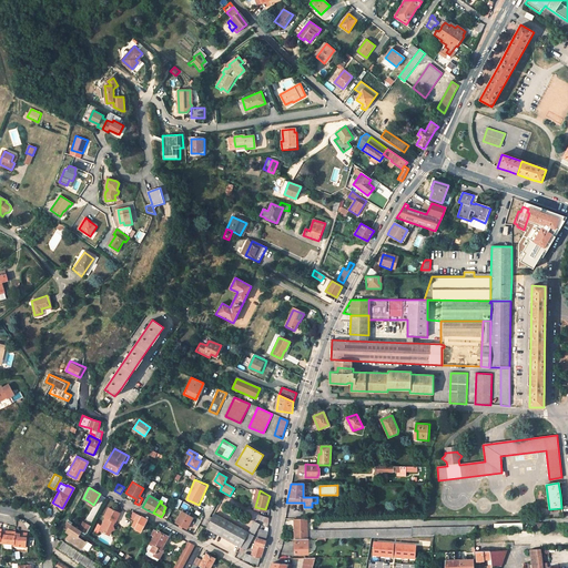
[(113,531),(114,530),(117,529),(114,525),(115,521),(118,523),(121,513),(108,508),(105,518),(107,519),(102,531),(108,534),(109,531),(111,530),(113,531)]
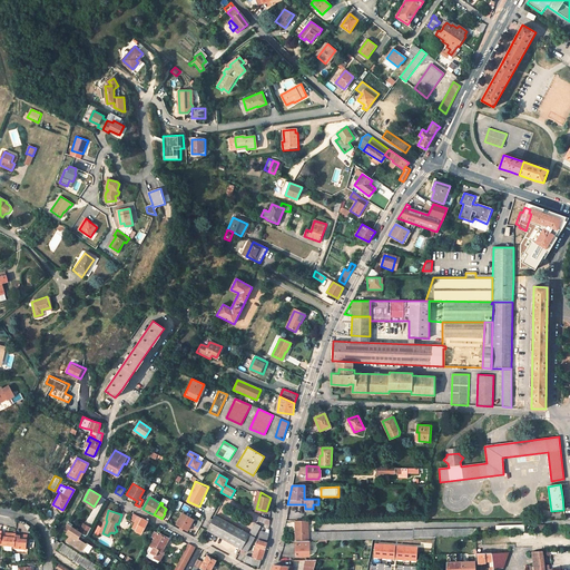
[(176,523),(180,527),(184,528),(187,530),(194,519),(183,513),(176,523)]
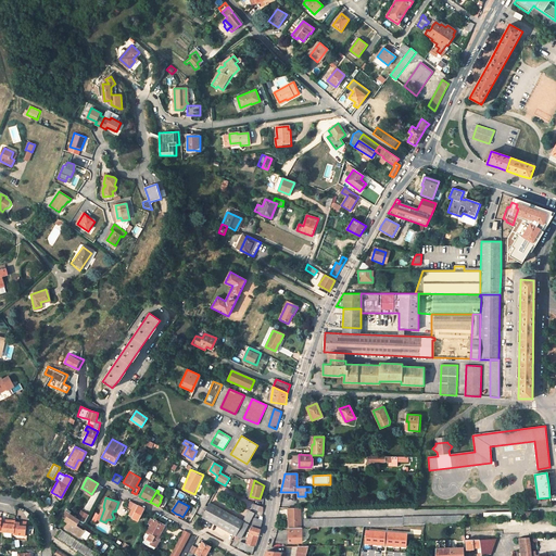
[(264,513),(265,506),(253,502),(251,507),(264,513)]
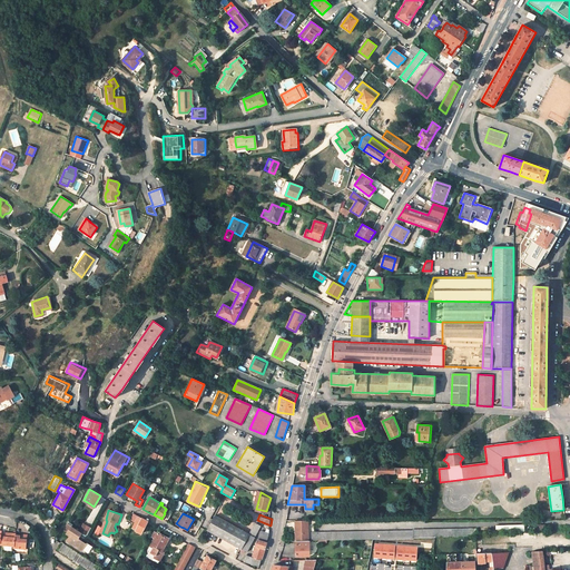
[(147,520),(138,516),(135,522),(131,528),(140,532),(147,520)]
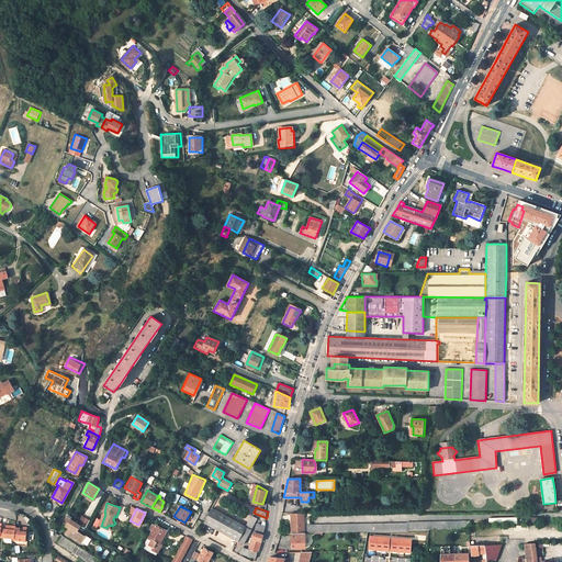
[(246,527),(212,508),(204,523),(243,544),(256,519),(251,517),(246,527)]
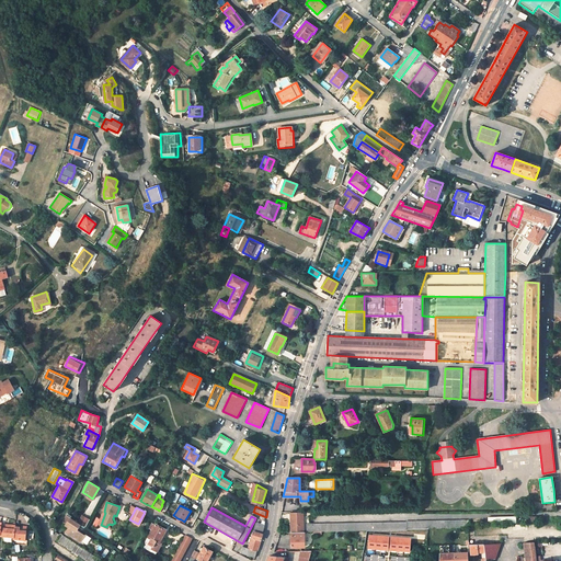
[(304,512),(290,512),(290,533),(304,531),(304,512)]
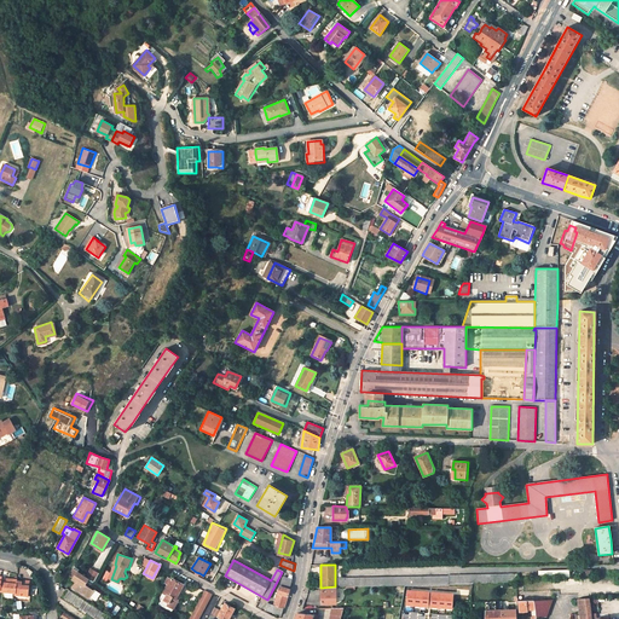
[(69,576),(74,578),(77,580),(73,589),(88,599),(93,591),(85,585),(88,580),(77,573),(77,572),(73,568),(69,576)]
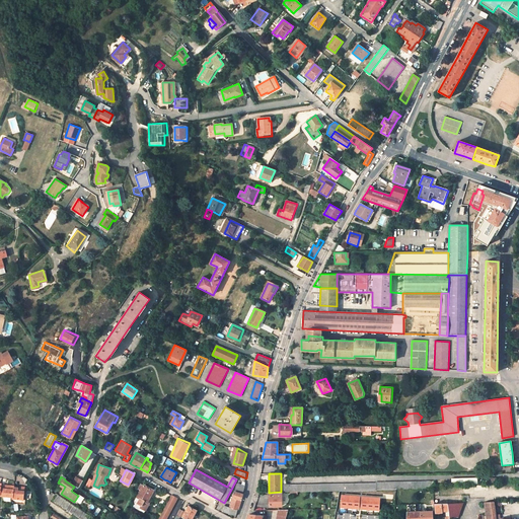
[(50,488),(57,484),(53,478),(47,483),(50,488)]
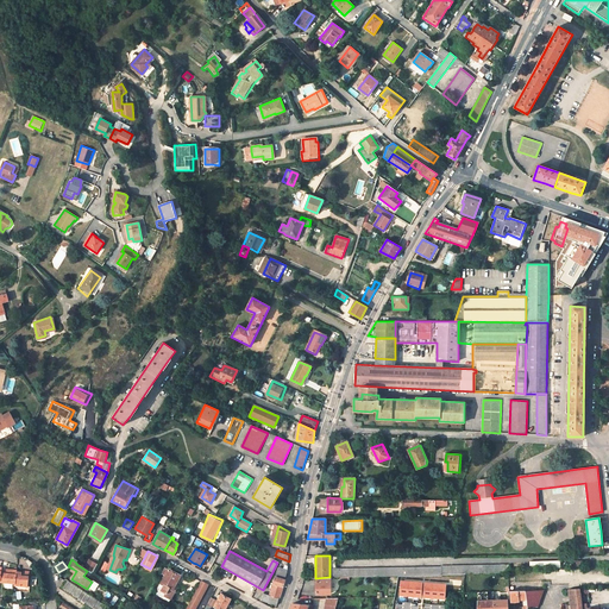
[(504,569),(504,565),(440,566),(337,569),(337,577),(338,577),(399,577),(440,576),(440,575),(504,573),(504,569)]
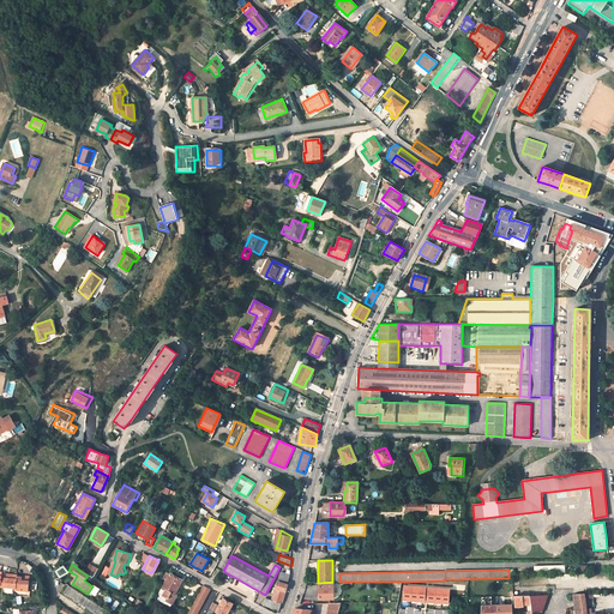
[(0,588),(14,590),(14,591),(26,593),(29,578),(24,577),(24,579),(20,579),(22,577),(8,576),(8,577),(5,577),(5,575),(1,575),(1,573),(0,572),(0,588)]
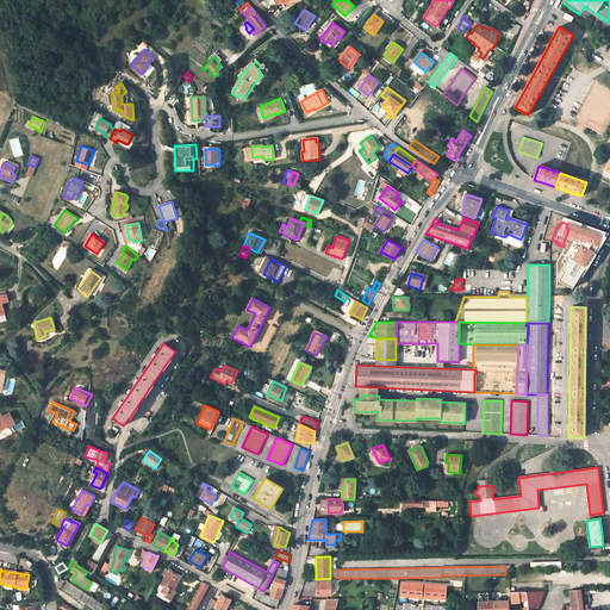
[(162,595),(167,598),(180,577),(165,568),(162,573),(165,574),(160,583),(162,584),(160,589),(163,591),(162,595)]
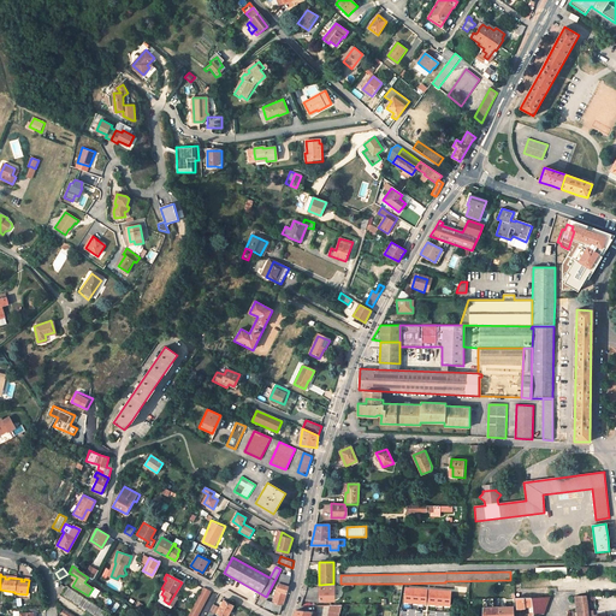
[(279,612),(285,594),(291,576),(289,575),(289,578),(280,575),(272,602),(265,599),(262,606),(279,612)]
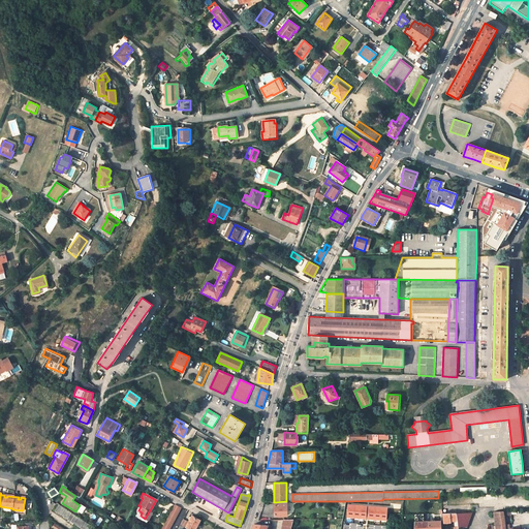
[(346,501),(344,507),(379,514),(382,500),(346,501)]
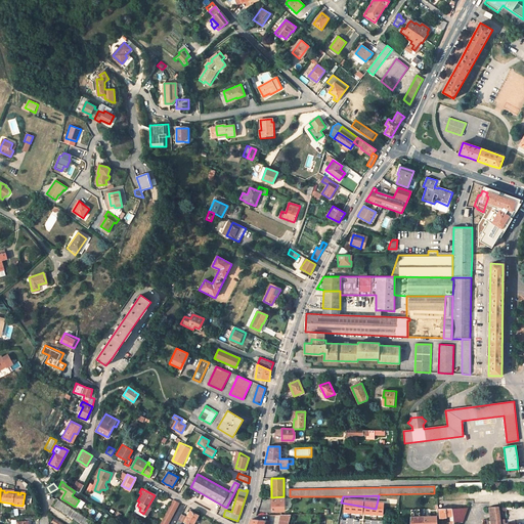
[(284,496),(271,497),(271,512),(284,511),(285,496),(284,496)]
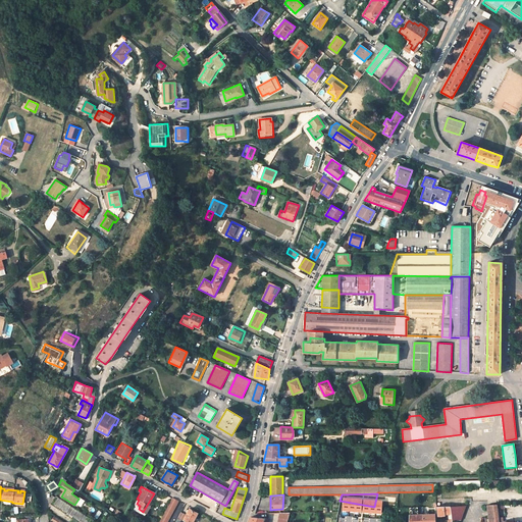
[(165,521),(178,501),(172,497),(158,521),(165,521)]
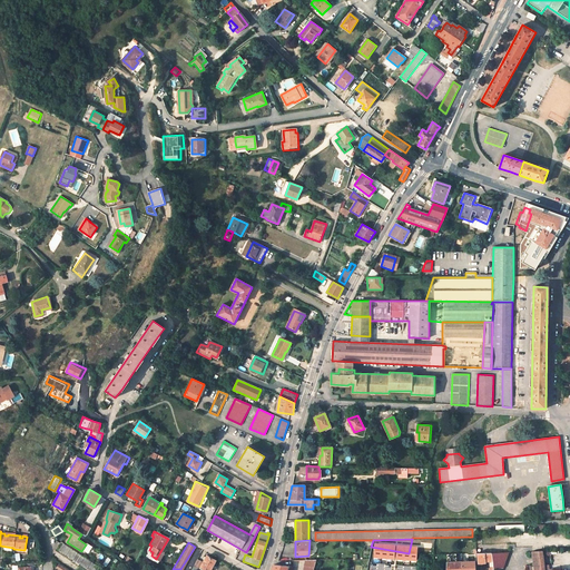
[(87,569),(96,569),(98,567),(64,544),(59,551),(87,569)]
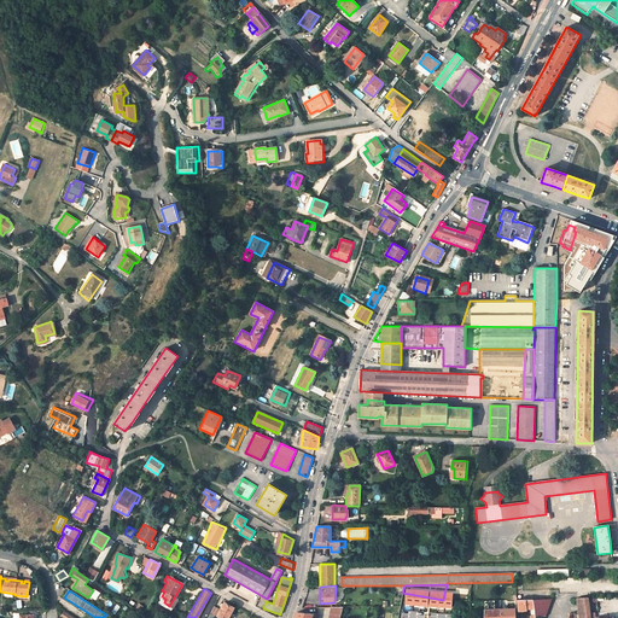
[(443,600),(402,593),(400,606),(397,617),(445,617),(448,606),(449,601),(443,600)]
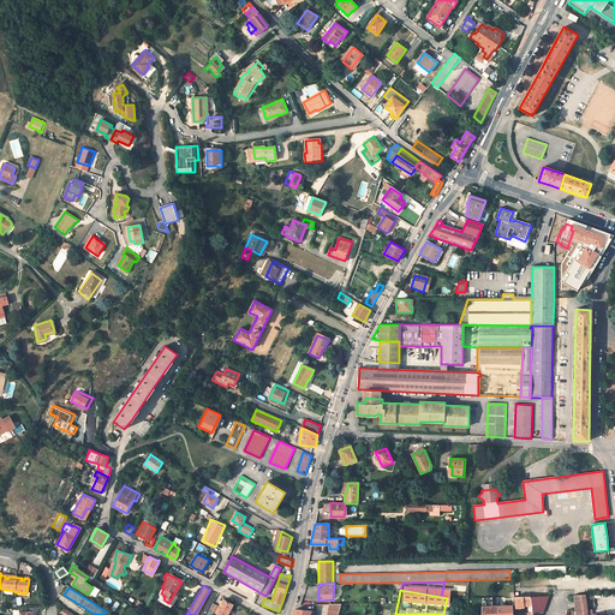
[(587,614),(585,595),(574,595),(575,614),(587,614)]
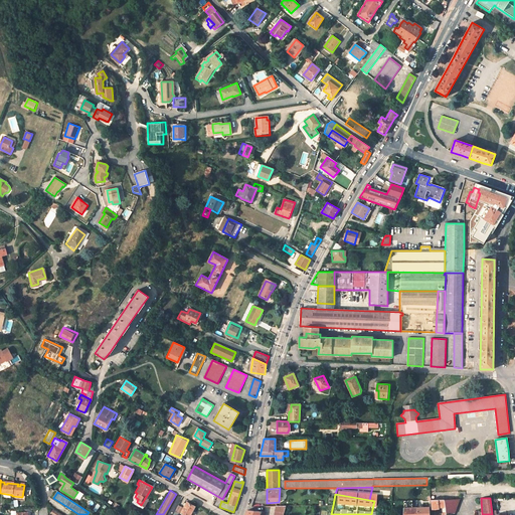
[(446,512),(444,499),(431,499),(431,500),(432,508),(443,508),(444,512),(446,512)]
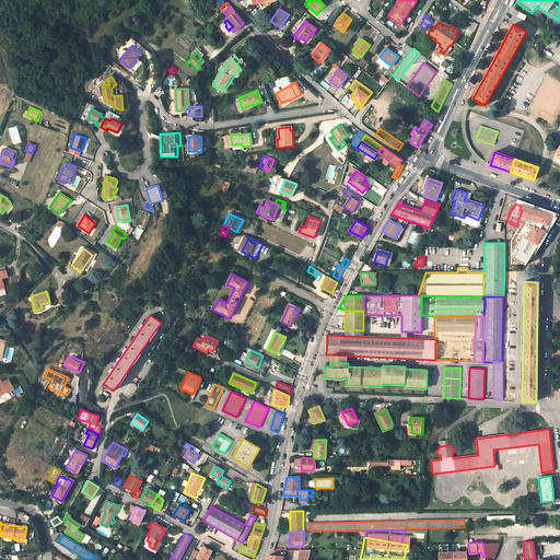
[(500,543),(482,543),(485,557),(485,559),(494,558),(500,543)]
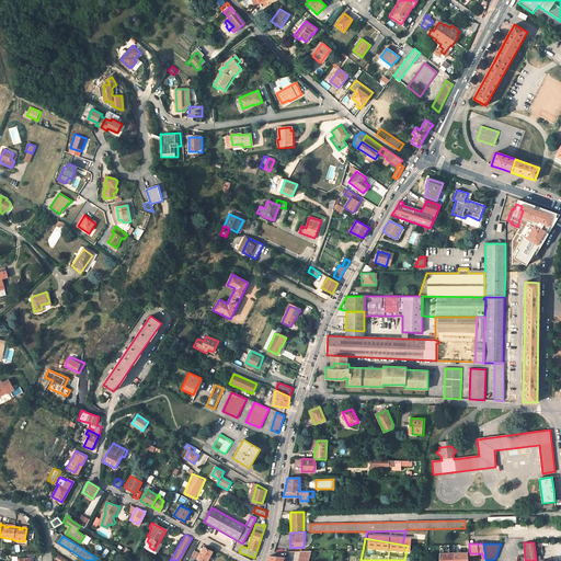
[(191,557),(195,559),(196,558),(203,560),(206,560),(212,551),(203,546),(199,552),(194,550),(191,557)]
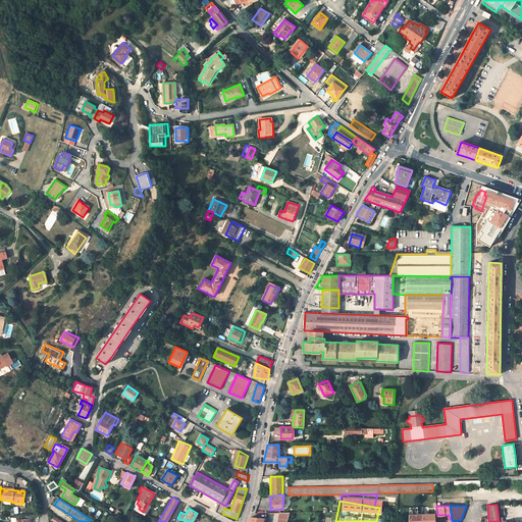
[(286,521),(290,513),(281,513),(278,521),(286,521)]
